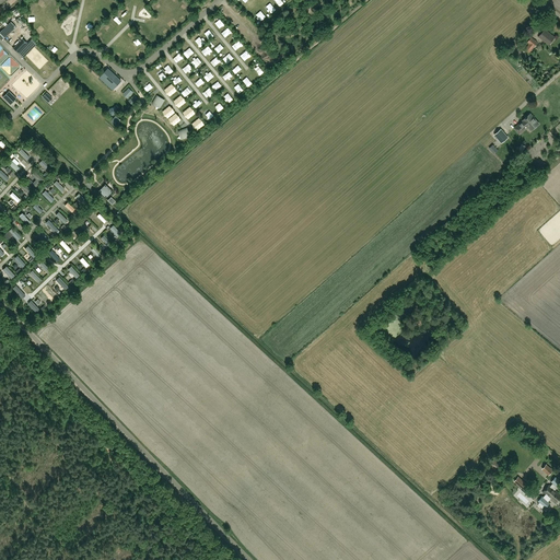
[(41,34),(46,30),(43,25),(36,30),(41,34)]
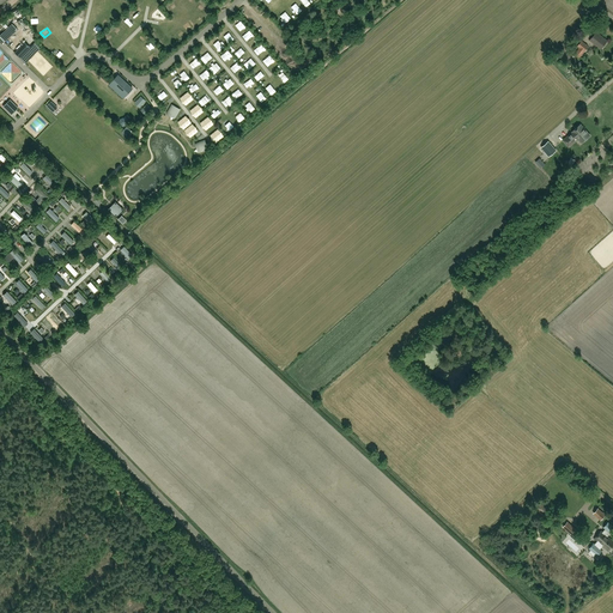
[(600,49),(607,41),(596,32),(589,41),(600,49)]
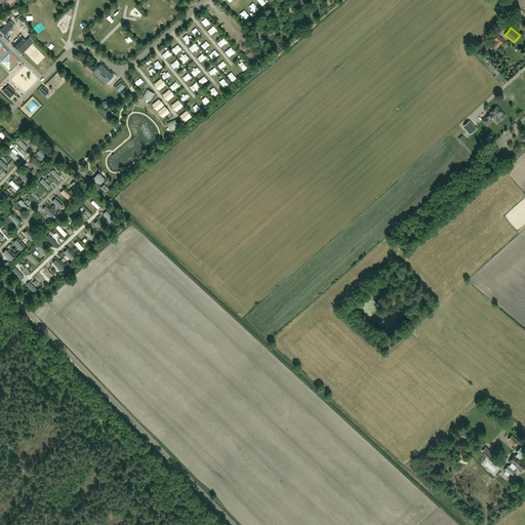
[(43,43),(48,37),(44,34),(39,40),(43,43)]
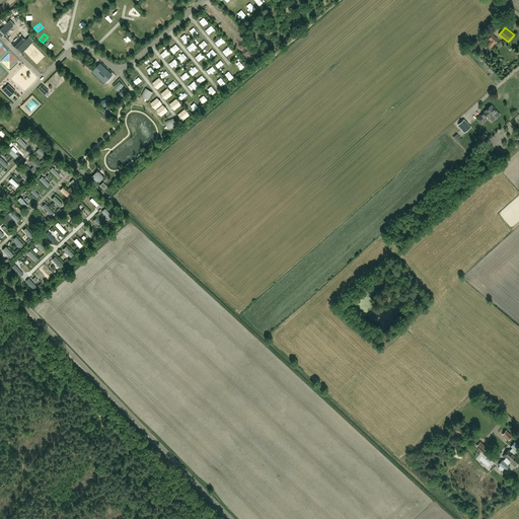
[(487,46),(491,49),(498,40),(493,34),(489,40),(490,41),(487,46)]
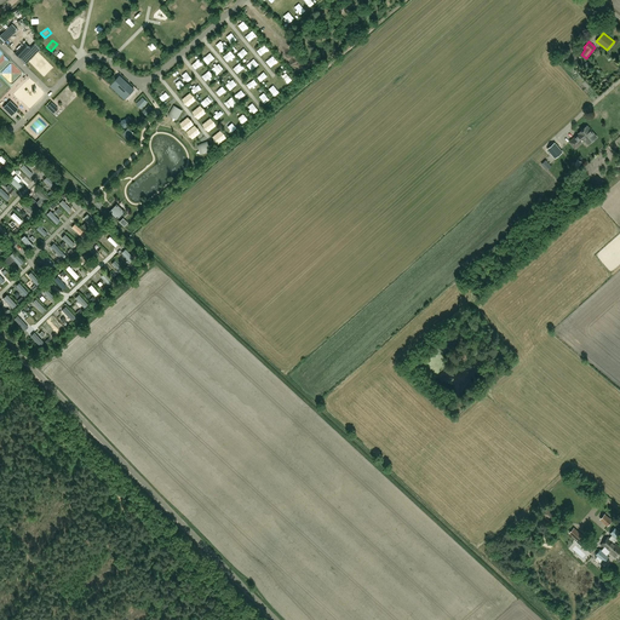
[(19,58),(30,49),(24,42),(15,53),(19,58)]
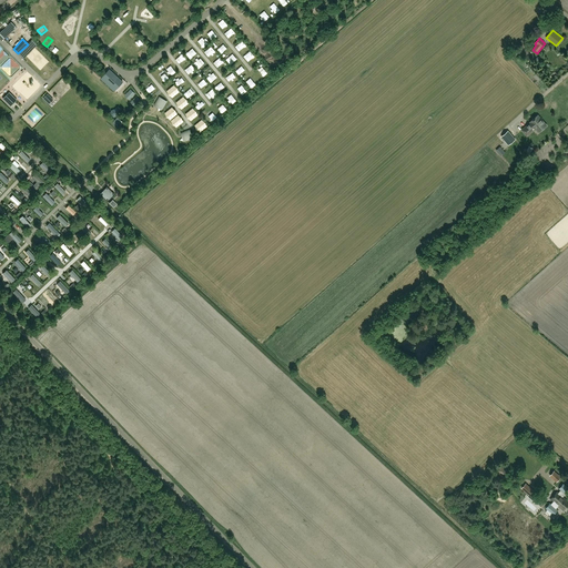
[(213,48),(210,51),(214,57),(219,53),(213,48)]
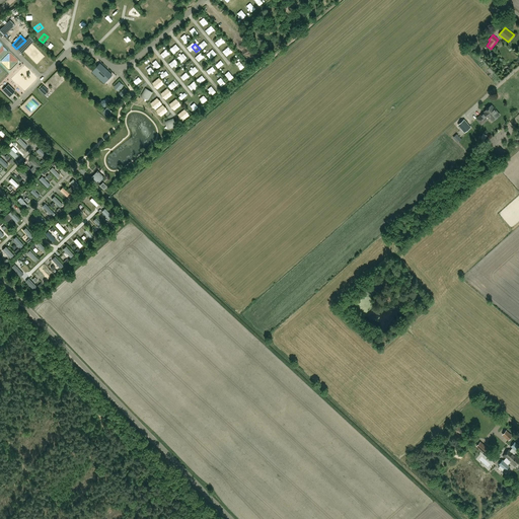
[(223,50),(227,56),(233,52),(229,46),(223,50)]
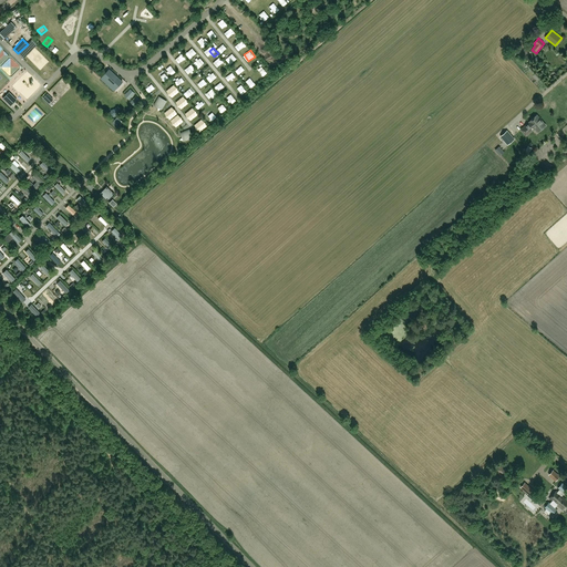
[(200,58),(194,62),(197,66),(204,62),(200,58)]
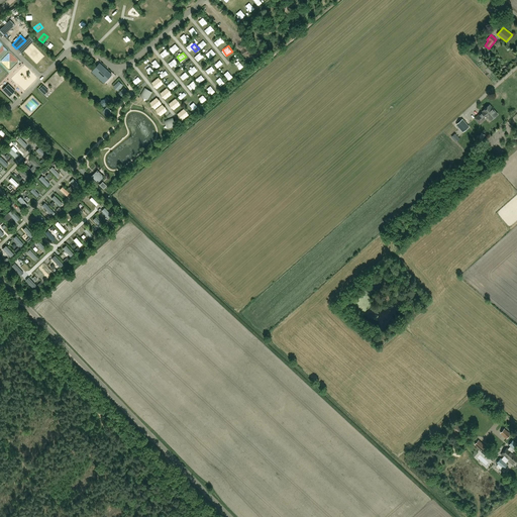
[(11,70),(11,62),(17,63),(17,56),(4,55),(3,66),(7,67),(7,70),(11,70)]
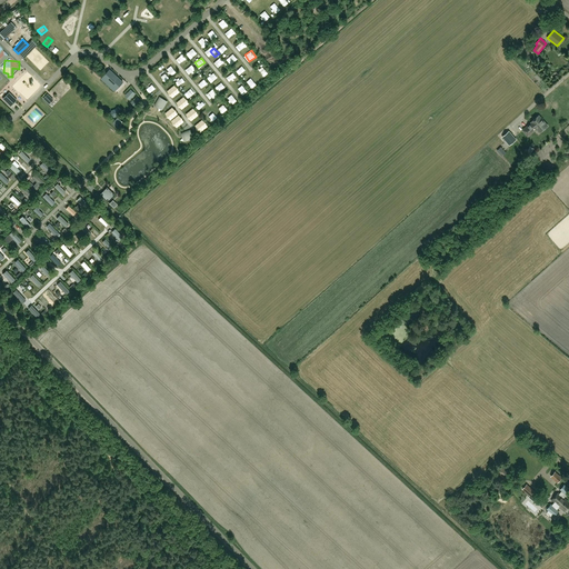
[(190,75),(197,70),(193,65),(187,69),(190,75)]
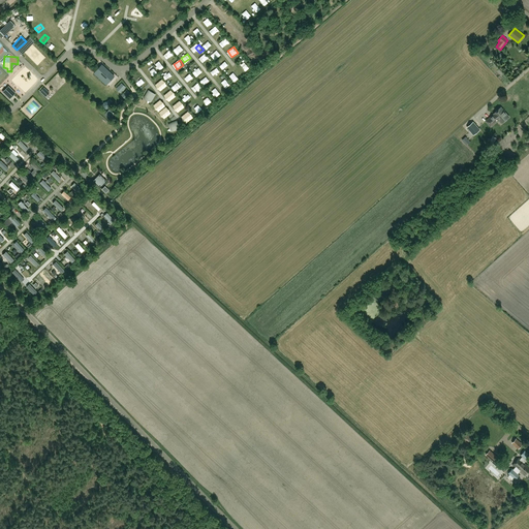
[(95,71),(109,83),(115,76),(102,65),(95,71)]
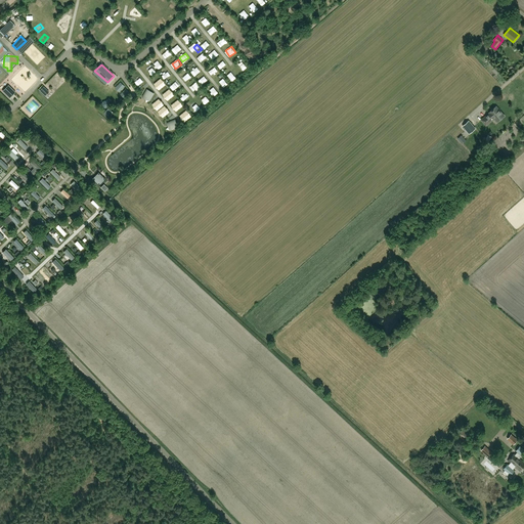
[(188,72),(182,77),(186,81),(191,76),(188,72)]
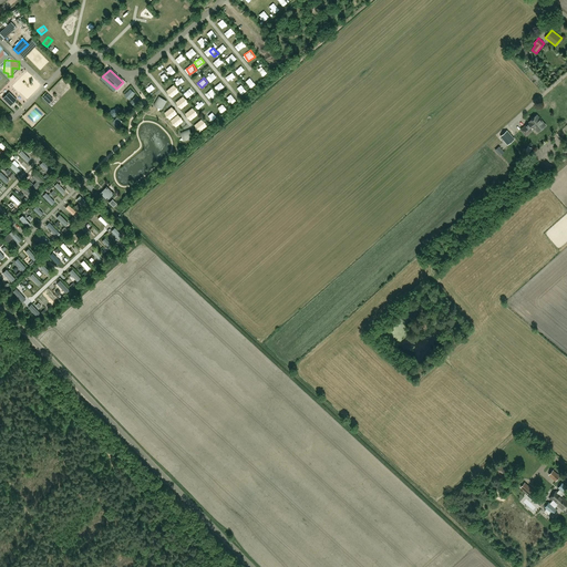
[(152,83),(146,89),(150,93),(156,88),(152,83)]
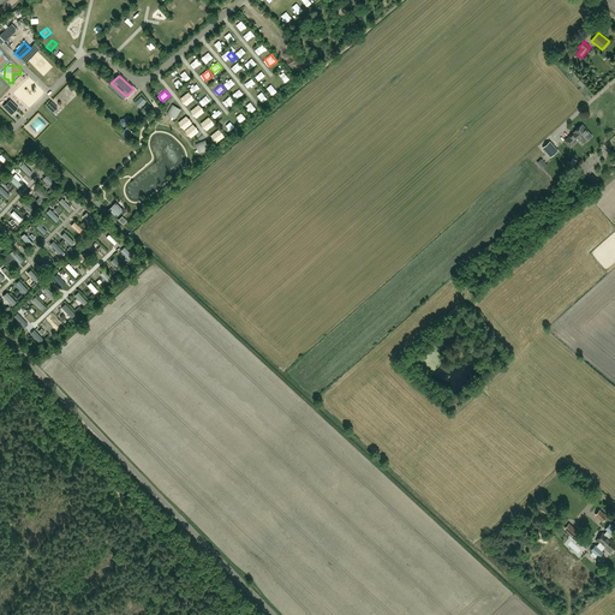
[(166,103),(171,111),(178,105),(173,97),(166,103)]
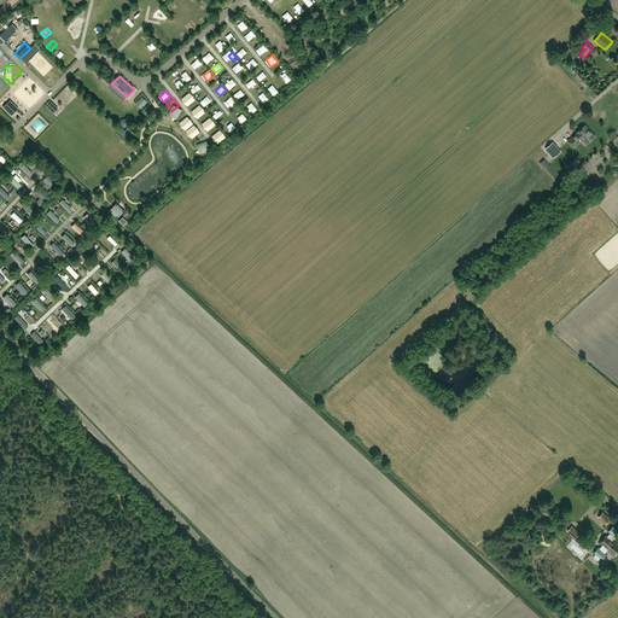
[(18,108),(10,99),(3,108),(11,116),(18,108)]
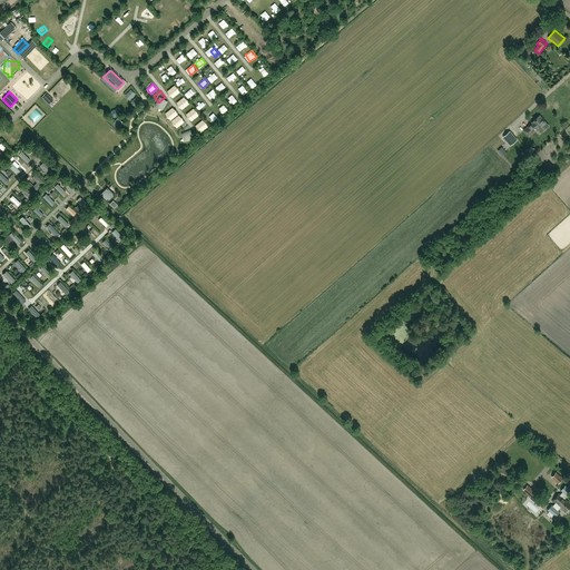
[(182,104),(187,99),(183,94),(177,98),(182,104)]
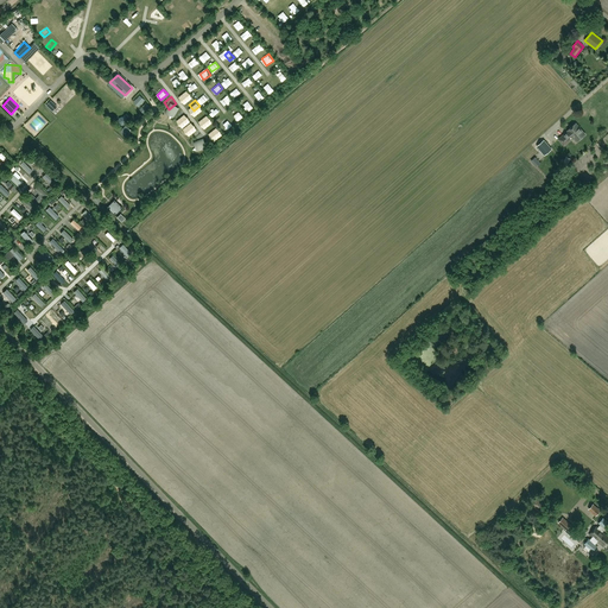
[(201,119),(207,125),(213,119),(207,113),(201,119)]
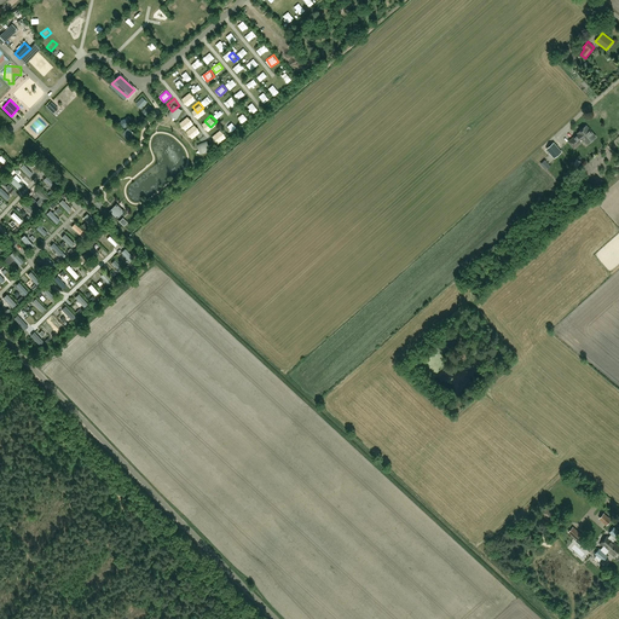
[(41,134),(47,128),(39,120),(33,127),(41,134)]
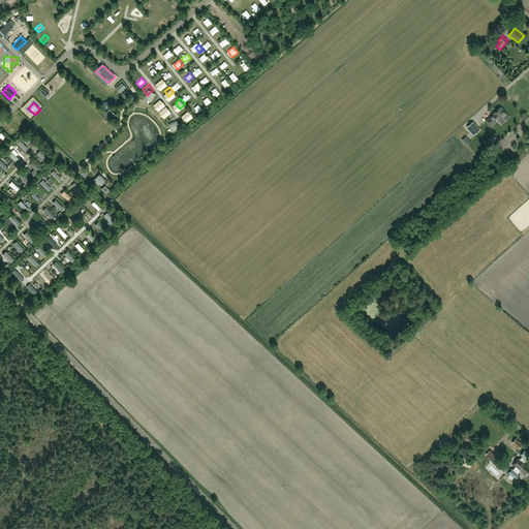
[(194,104),(200,112),(203,110),(197,102),(194,104)]
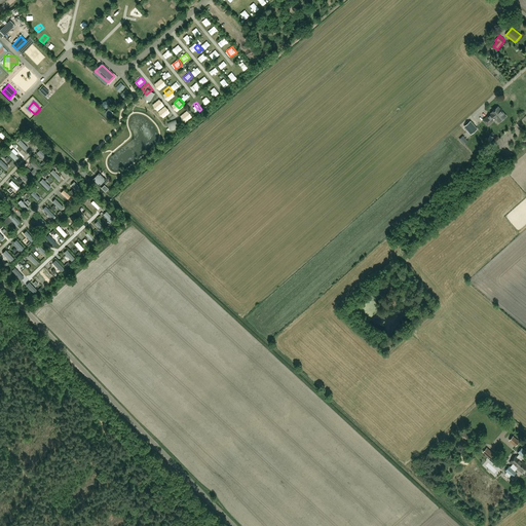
[(499,122),(500,121),(501,121),(504,119),(504,118),(506,116),(498,107),(491,113),(492,115),(491,116),(490,115),(483,120),(488,126),(496,119),(499,122)]
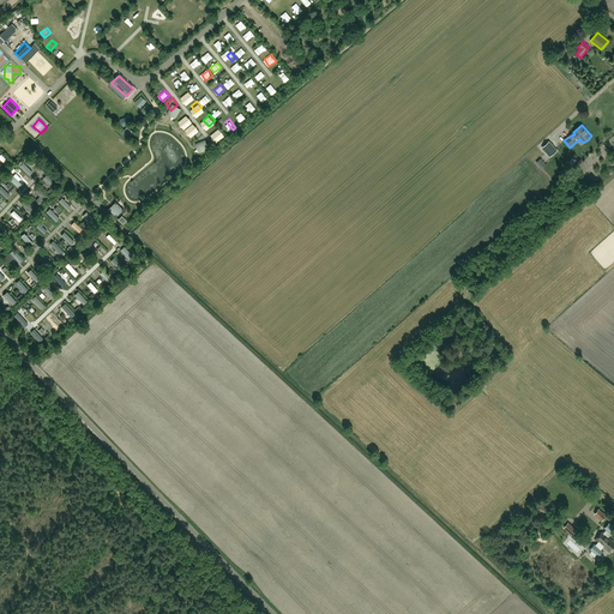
[(133,133),(127,127),(122,132),(128,138),(133,133)]
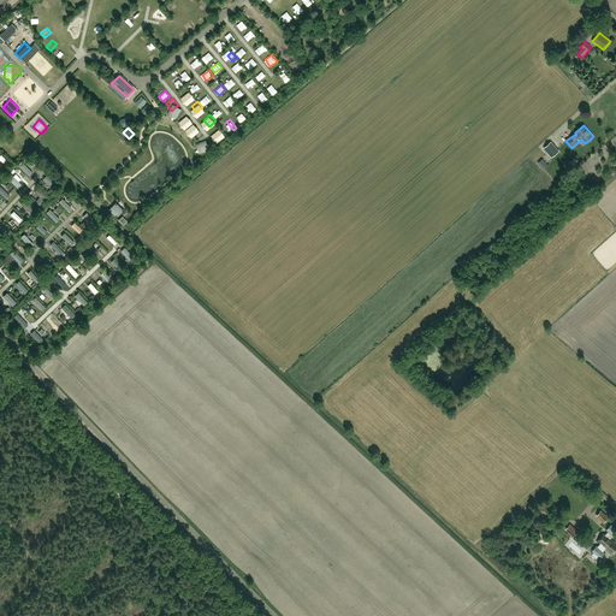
[(544,148),(551,158),(558,152),(551,142),(544,148)]
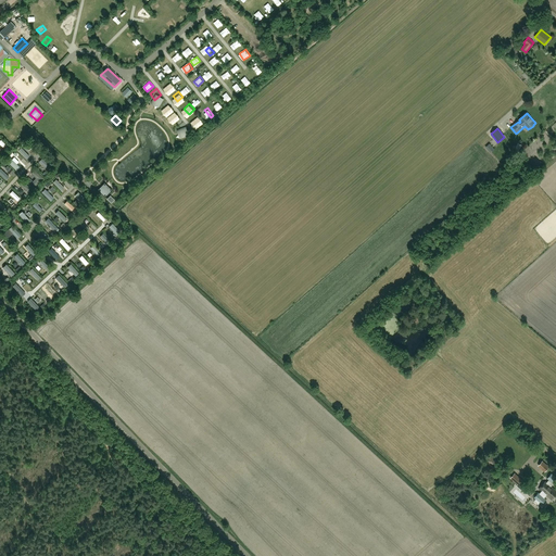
[(1,140),(0,141),(0,142),(7,150),(9,147),(1,140)]
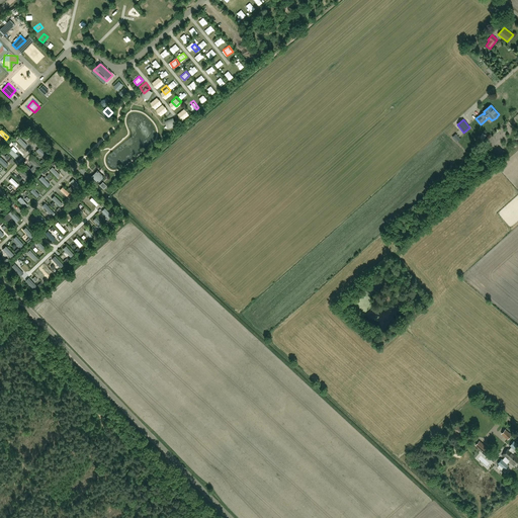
[(456,134),(452,137),(457,143),(457,142),(461,139),(456,134)]
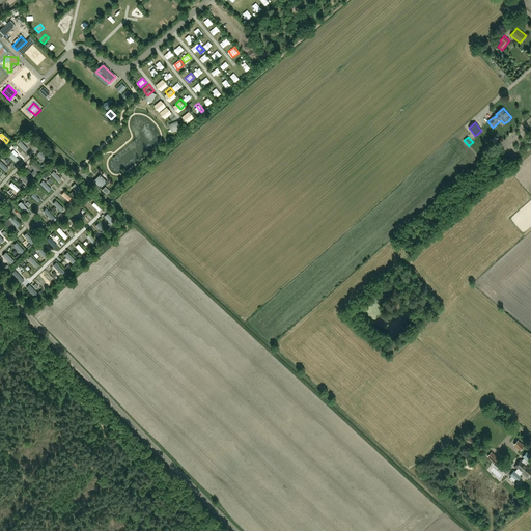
[(23,140),(20,143),(25,151),(29,149),(23,140)]
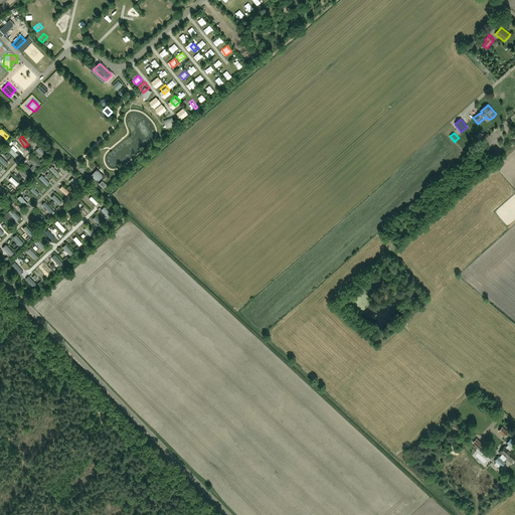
[(40,165),(32,157),(28,161),(33,165),(30,168),(33,172),(40,165)]
